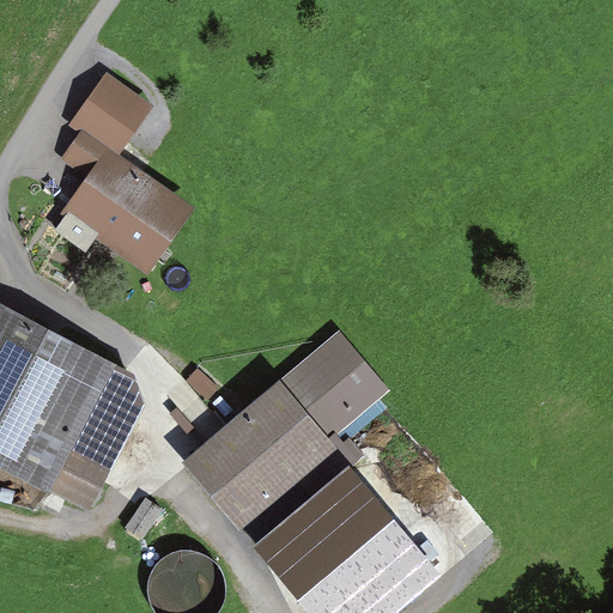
[(145,110),(107,82),(76,125),(86,132),(67,158),(95,177),(70,212),(144,265),(183,210),(110,158),(145,110)]
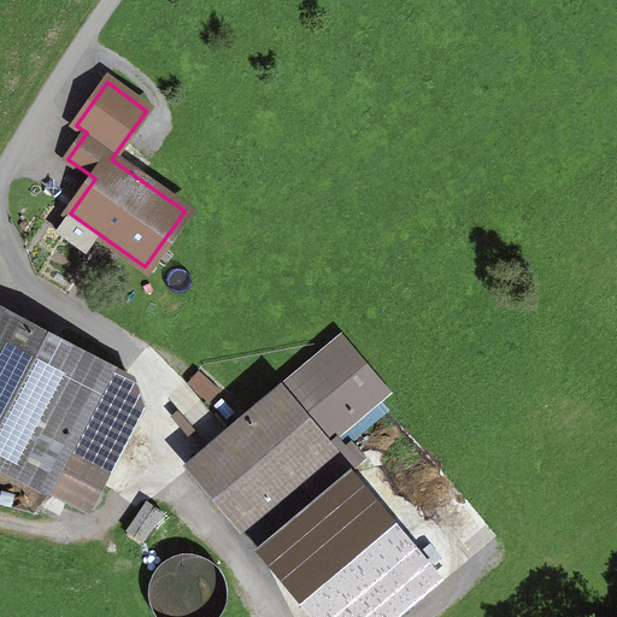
[(116,368),(0,306),(0,474),(47,499),(116,368)]
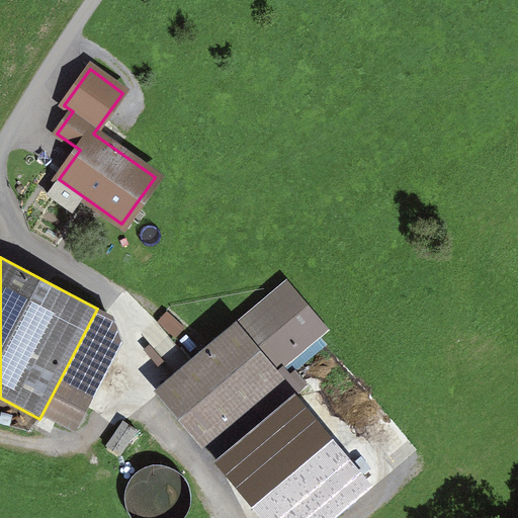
[(328,329),(286,280),(156,391),(203,446),(288,374),(281,367),(328,329)]
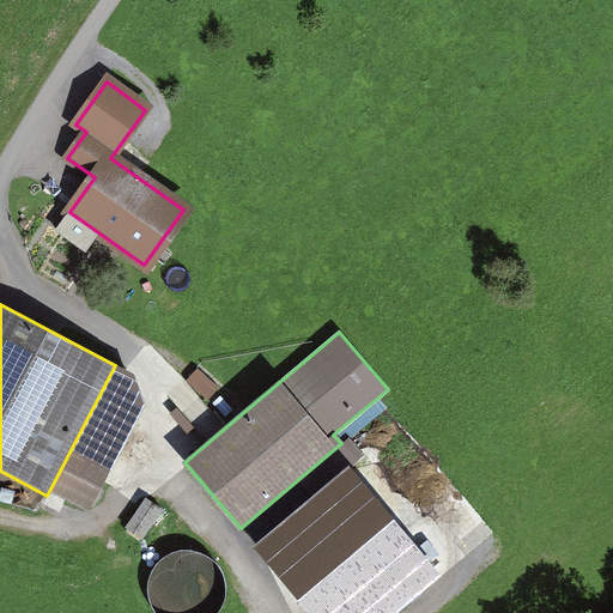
[(380,612),(437,565),(350,462),(258,540),(319,612),(380,612)]
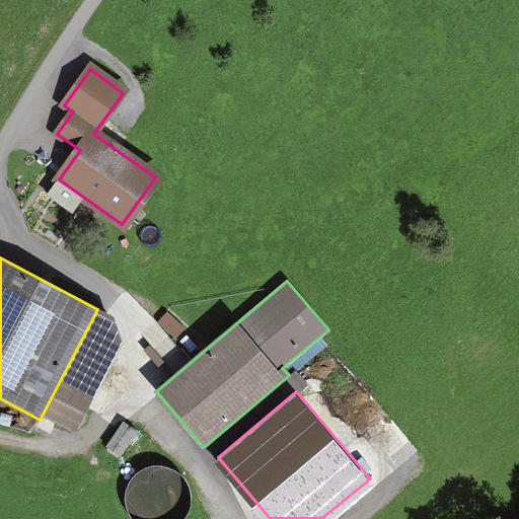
[(148,474),(129,514),(138,518),(167,518),(181,492),(148,474)]
